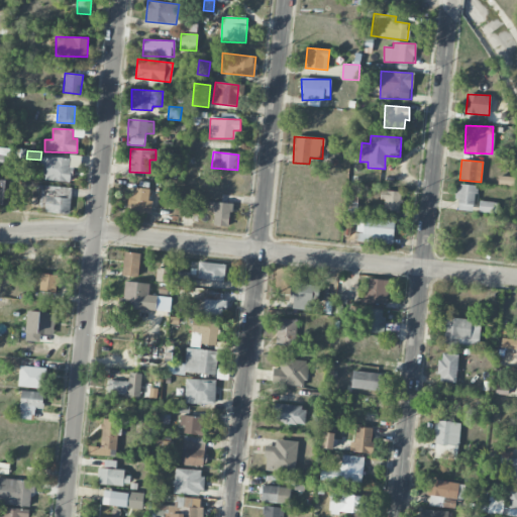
[(0,204),(9,205),(10,181),(0,180),(0,204)]
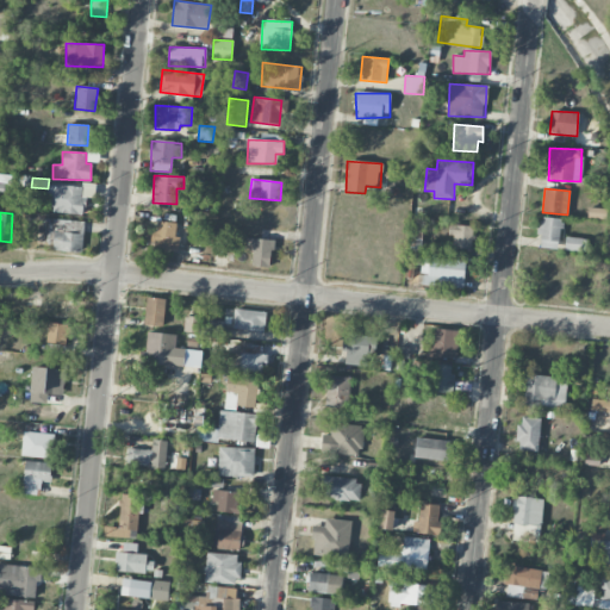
[(539,235),(541,235),(540,248),(560,249),(561,218),(539,217),(539,235)]
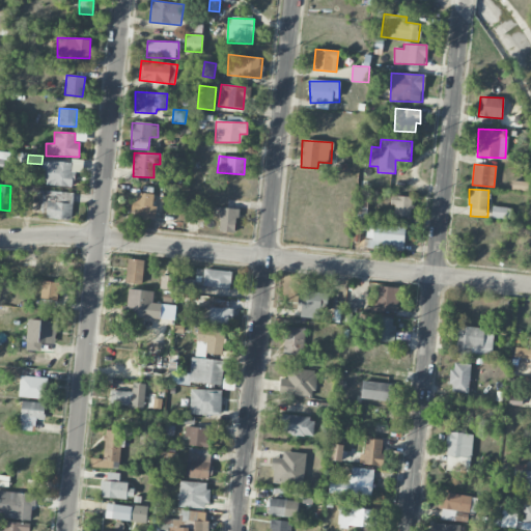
[(72,219),(73,192),(44,191),(43,218),(72,219)]
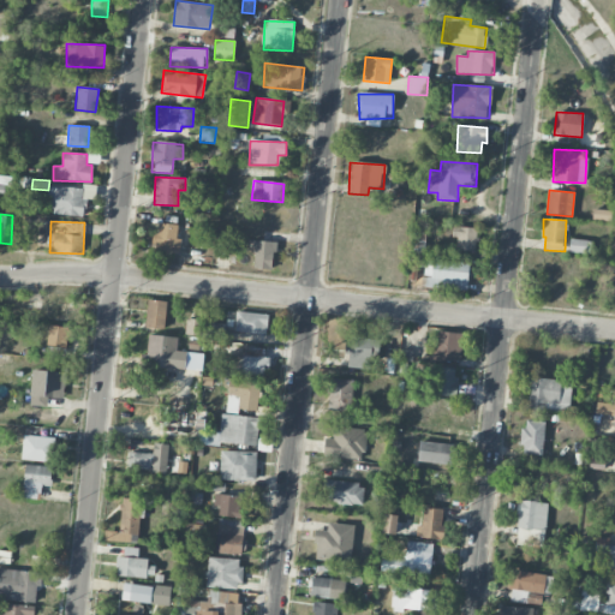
[(178,225),(157,222),(154,249),(179,251),(180,239),(177,239),(178,225)]
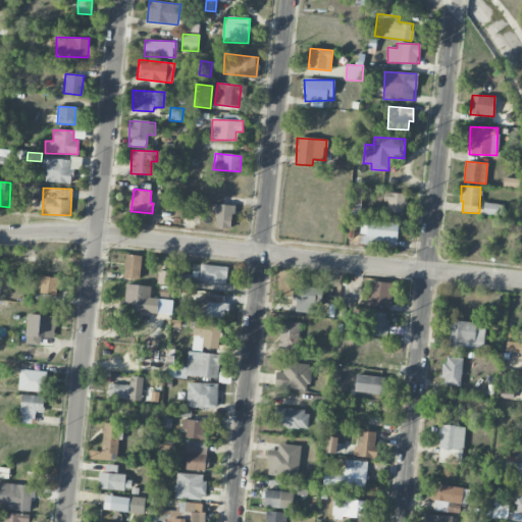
[(387,214),(404,214),(405,193),(384,193),(383,201),(388,201),(387,214)]
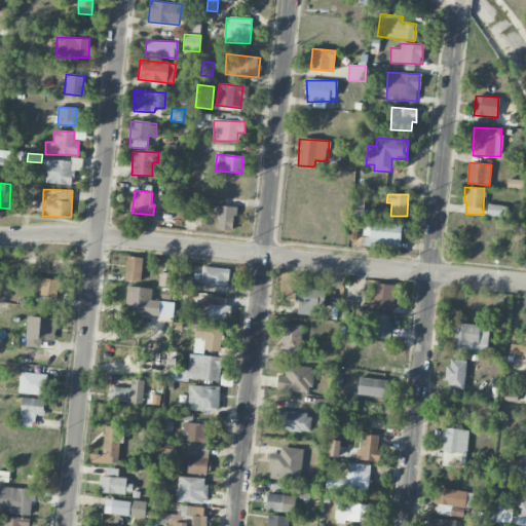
[(487,216),(503,217),(504,205),(488,204),(487,216)]
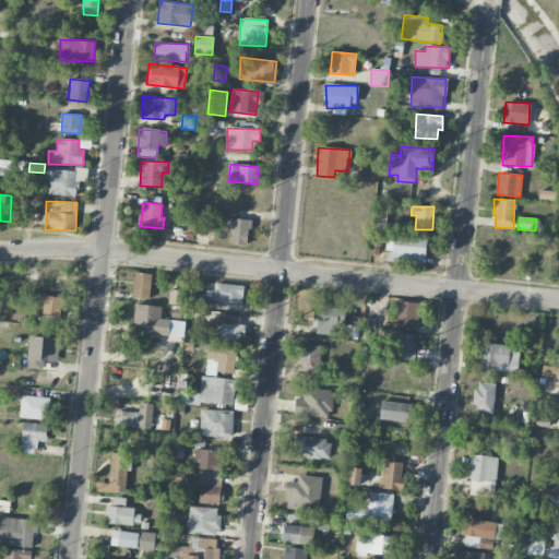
[(250,221),(232,218),(229,244),(248,245),(250,221)]
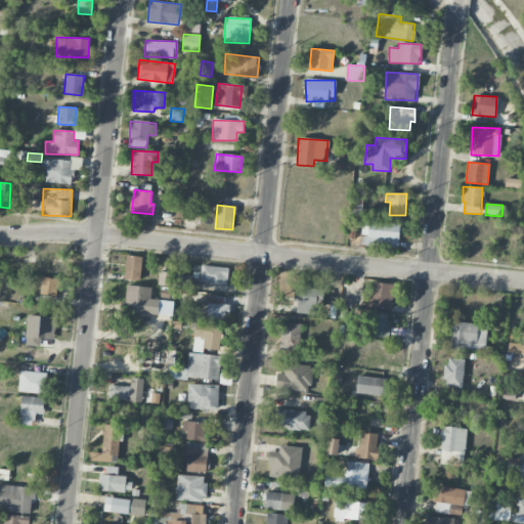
[(399,223),(360,221),(359,246),(398,247),(399,223)]
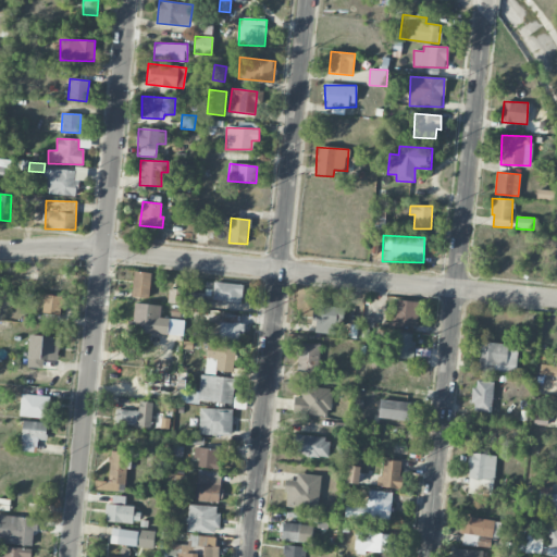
[(41,291),(63,294),(66,270),(45,267),(41,291)]
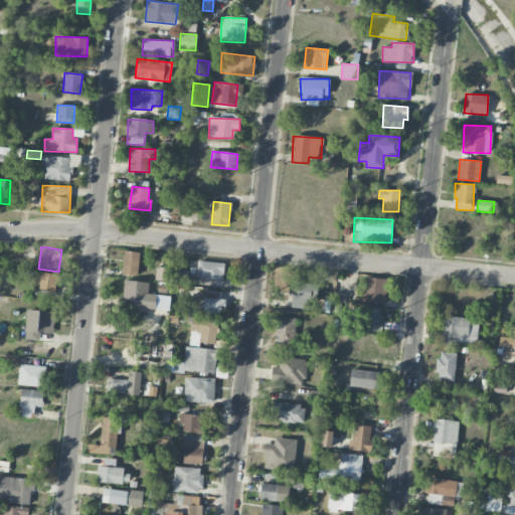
[(139,251),(123,251),(122,275),(138,276),(139,251)]
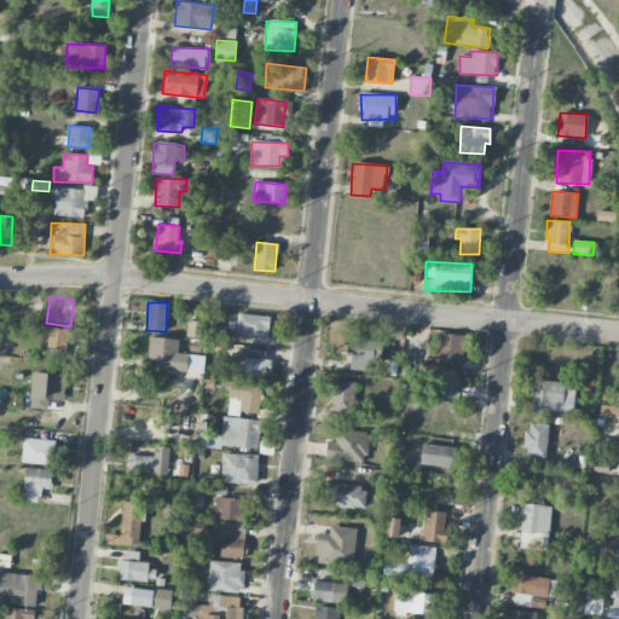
[(268,335),(270,316),(237,314),(237,335),(268,335)]
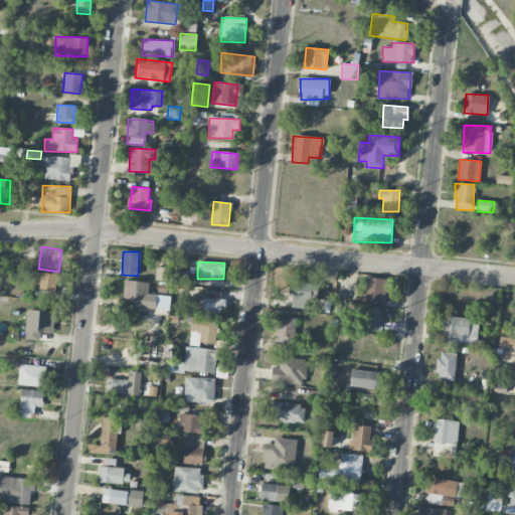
[(170,268),(156,267),(155,281),(169,281),(170,268)]
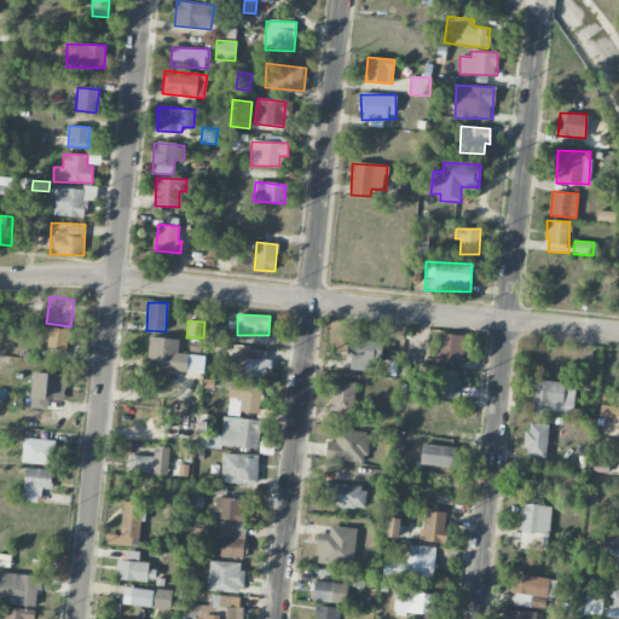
[(47,348),(68,350),(70,330),(50,328),(47,348)]
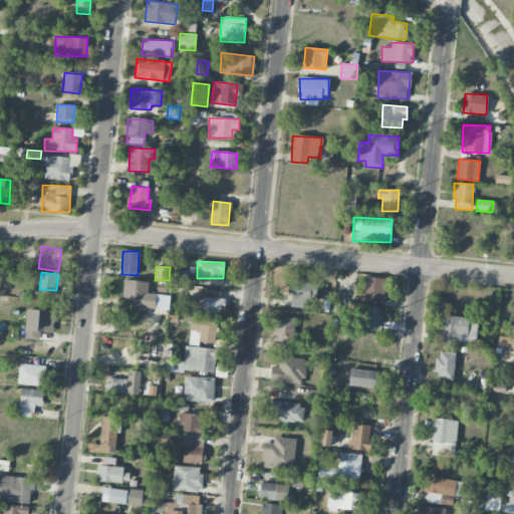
[(386,302),(386,278),(365,277),(364,301),(386,302)]
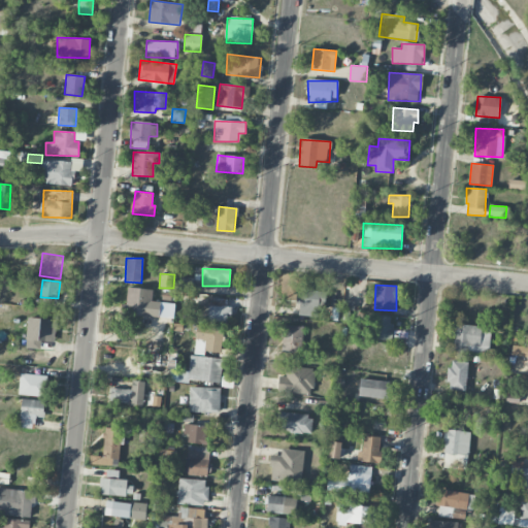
[(159,302),(152,301),(153,289),(127,288),(126,315),(159,317),(159,302)]
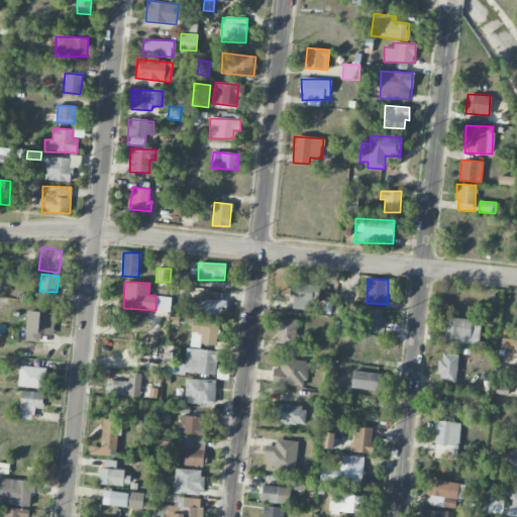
[(293,309),(315,310),(317,286),(290,285),(290,298),(293,299),(293,309)]
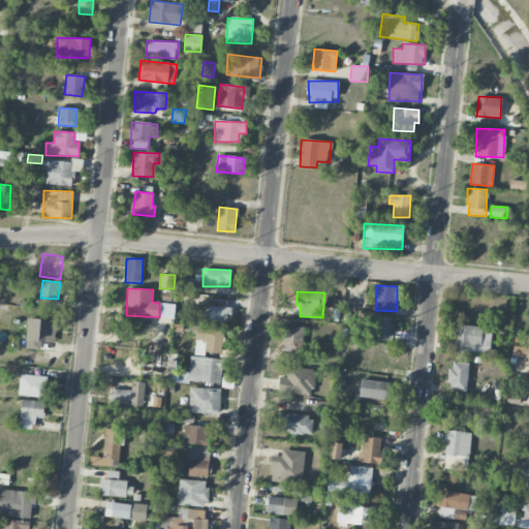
[(229,300),(208,299),(207,325),(229,325),(229,300)]
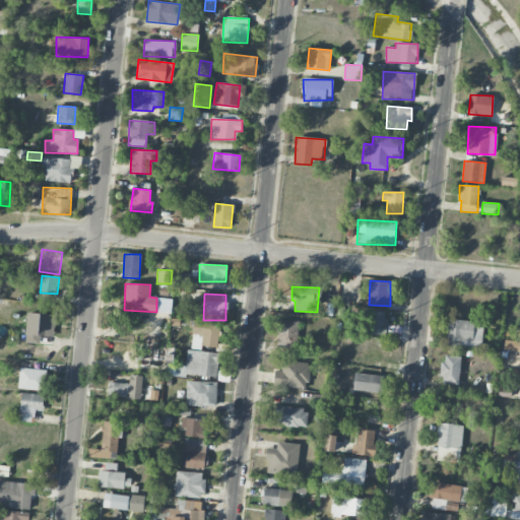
[(386,335),(387,311),(367,310),(366,334),(386,335)]
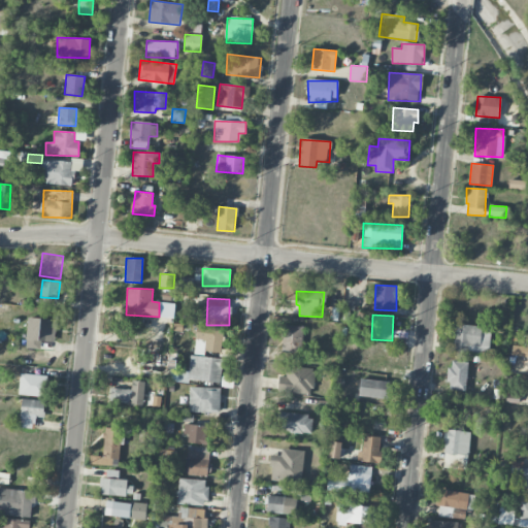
[(55,350),(56,319),(27,318),(26,349),(55,350)]
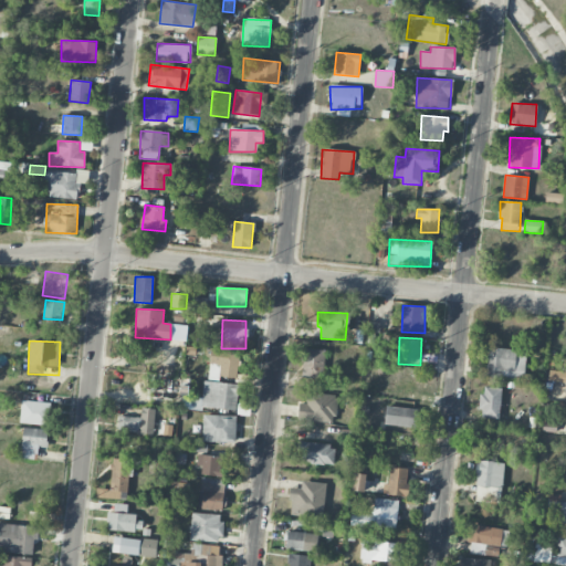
[(523,380),(527,352),(488,346),(484,368),(496,370),(495,376),(523,380)]
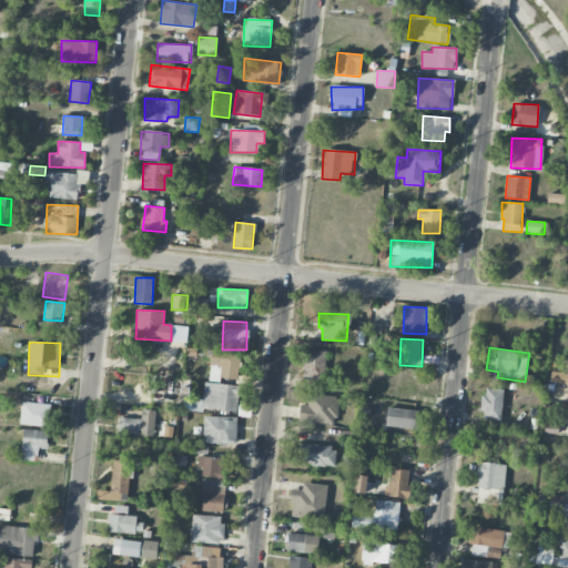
[(302,378),(325,379),(326,351),(304,350),(302,378)]
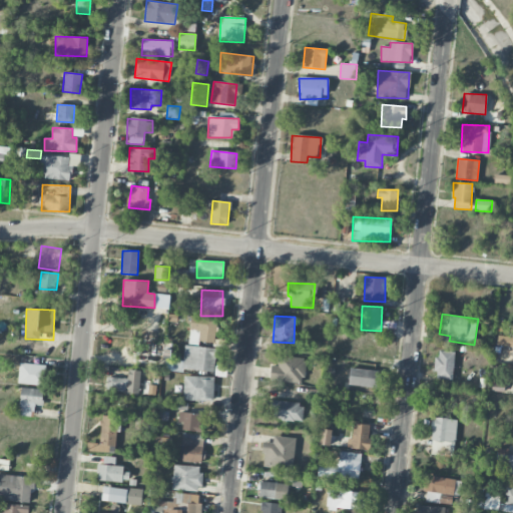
[(213,344),(217,321),(192,317),(188,344),(197,345),(197,341),(213,344)]
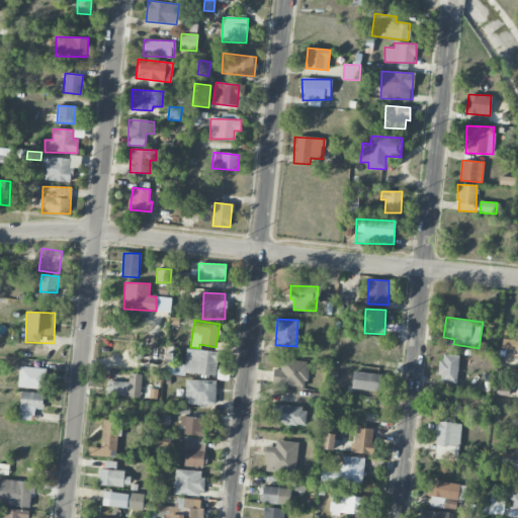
[(218,351),(186,349),(185,373),(217,374),(218,351)]
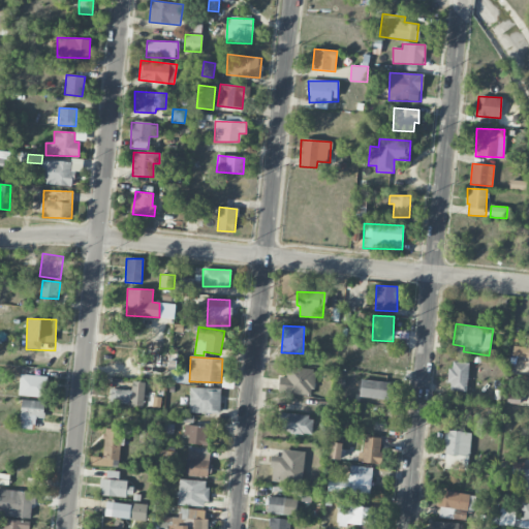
[(469,363),(449,362),(448,391),(467,391),(469,363)]
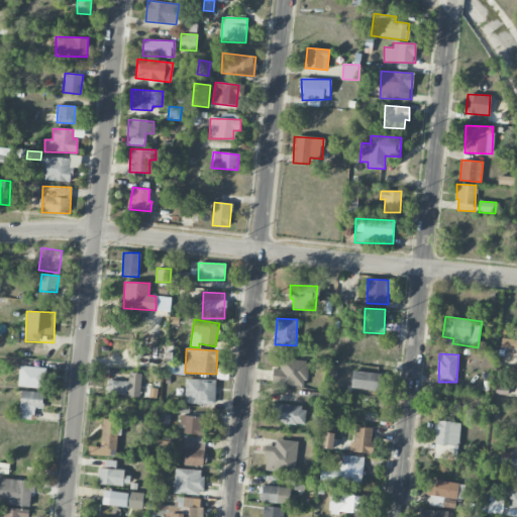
[(273,369),(273,385),(307,386),(307,359),(280,358),(280,369),(273,369)]
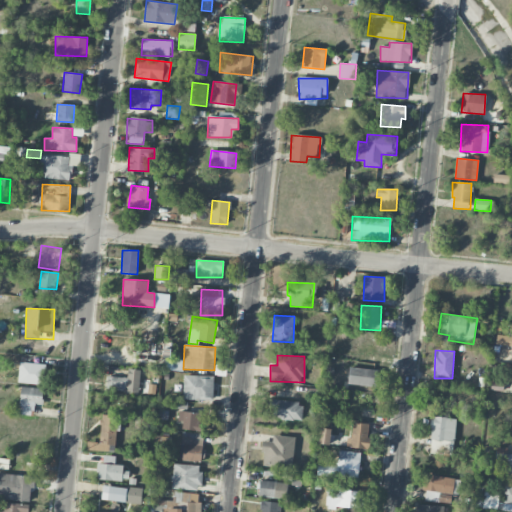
[(45,384),(46,364),(19,363),(18,383),(45,384)]
